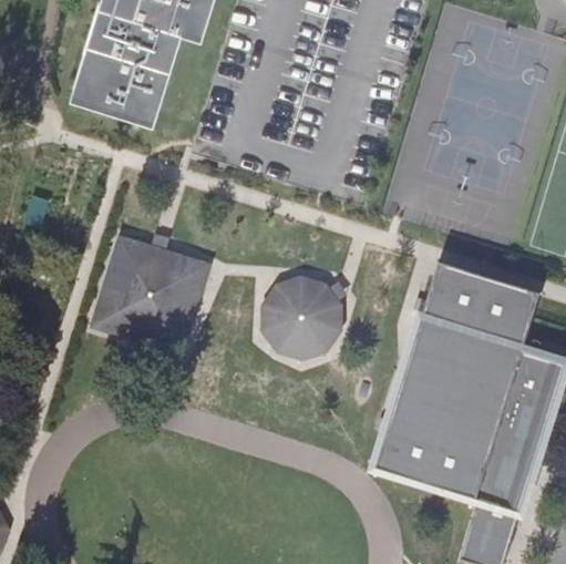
[(98,0),(82,50),(88,51),(76,85),(121,99),(122,93),(154,103),(181,20),(201,27),(208,0),(98,0)]
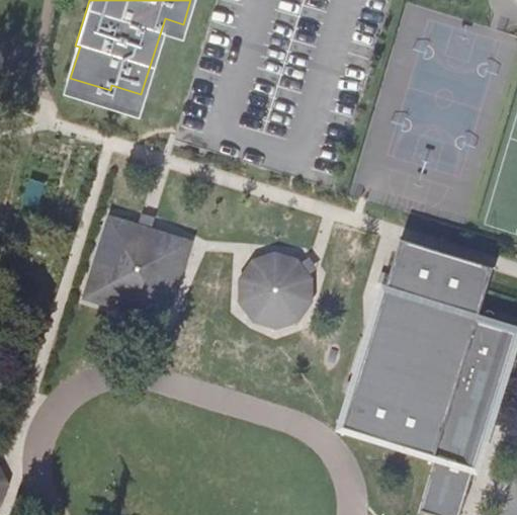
[(66,77),(70,78),(80,47),(75,46),(66,77)]
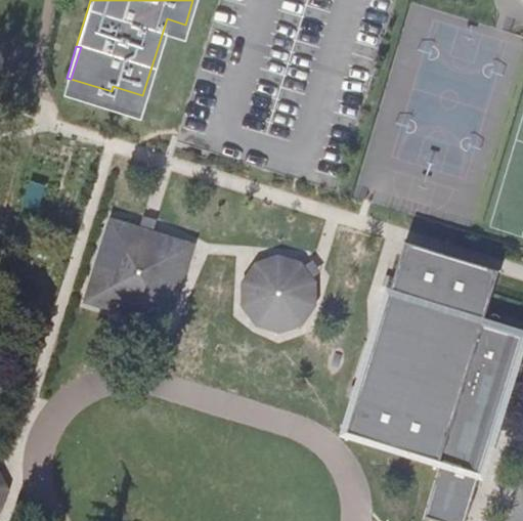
[(141,100),(142,95),(113,86),(112,91),(141,100)]
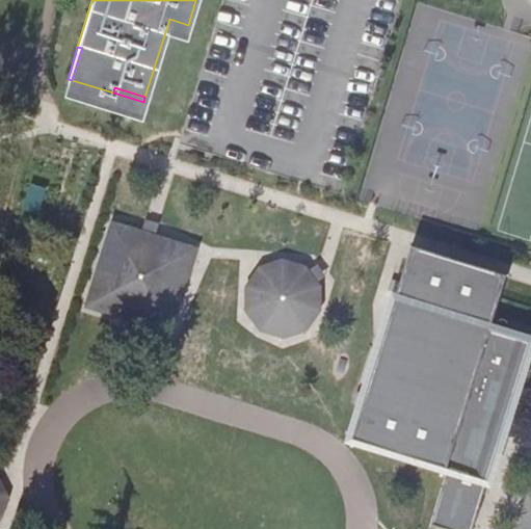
[(147,218),(142,230),(152,233),(156,221),(147,218)]
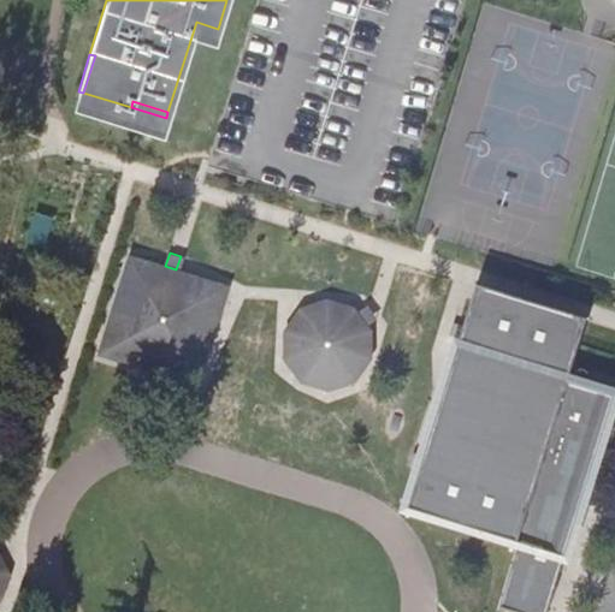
[(165,266),(129,255),(100,352),(196,381),(202,361),(205,362),(228,285),(176,269),(165,266)]
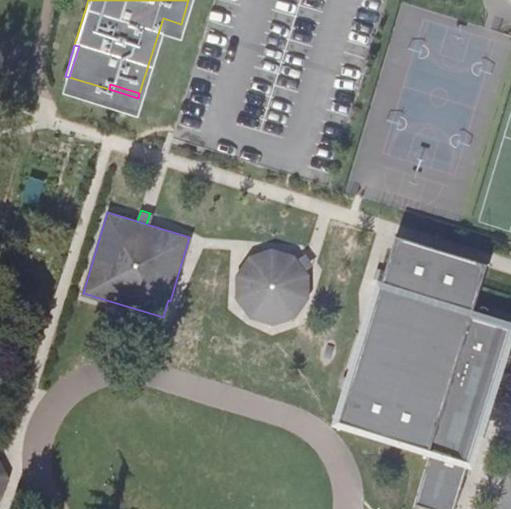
[(63,223),(61,230),(69,233),(72,226),(63,223)]
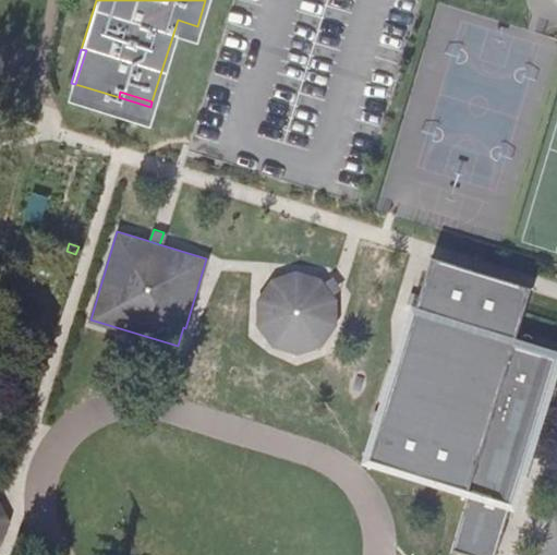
[(50,266),(52,258),(44,255),(41,263),(50,266)]
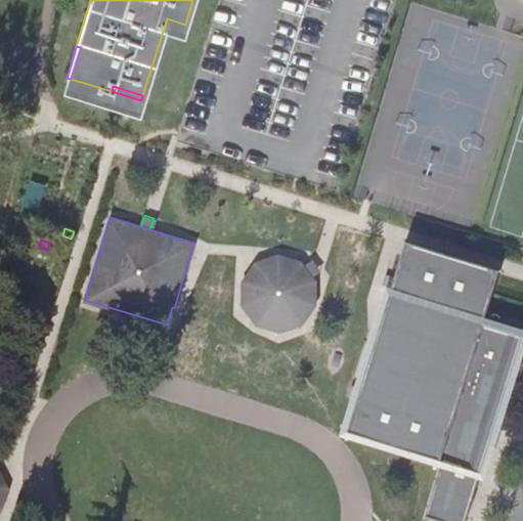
[(394,275),(391,288),(360,386),(357,397),(347,432),(441,462),(432,489),(473,502),(522,338),(522,337),(482,324),(498,271),(404,242),(394,275)]
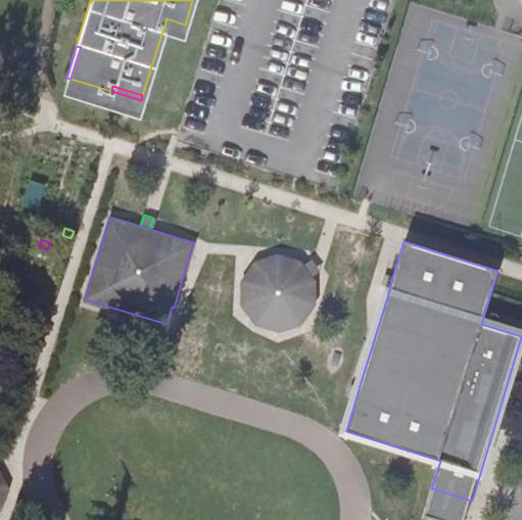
[(242,304),(254,322),(278,329),(299,322),(314,302),(314,279),(310,274),(303,265),(300,261),(277,252),(254,260),(241,280),(242,304)]
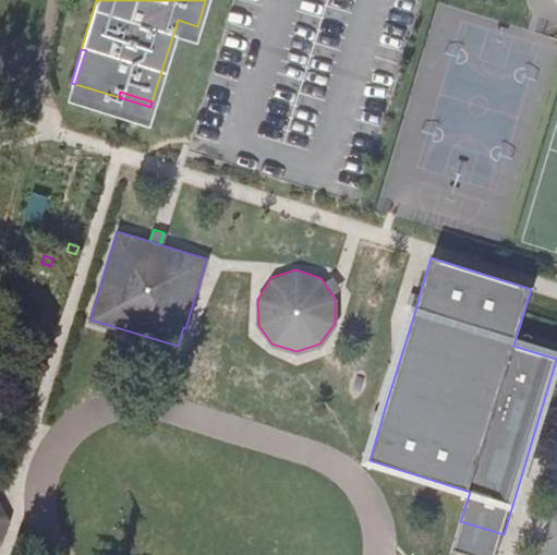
[(334,276),(324,282),(330,292),(340,285),(334,276)]
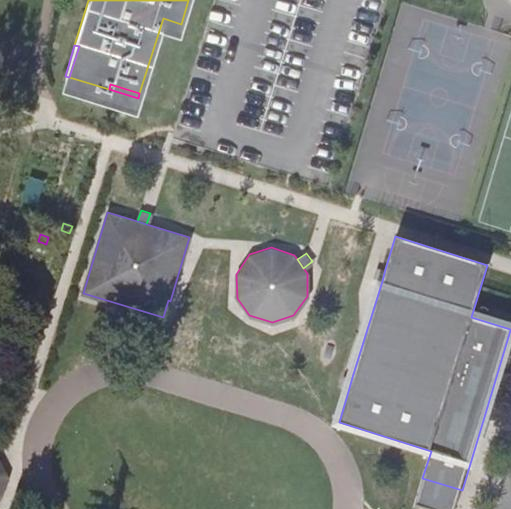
[(382,281),(385,269),(377,266),(374,278),(382,281)]
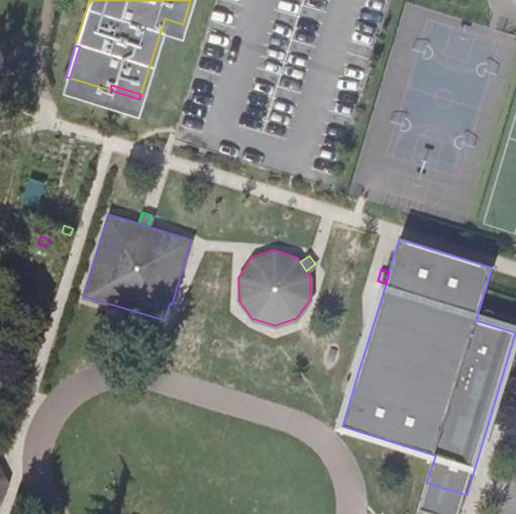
[(28,350),(31,343),(23,340),(20,347),(28,350)]
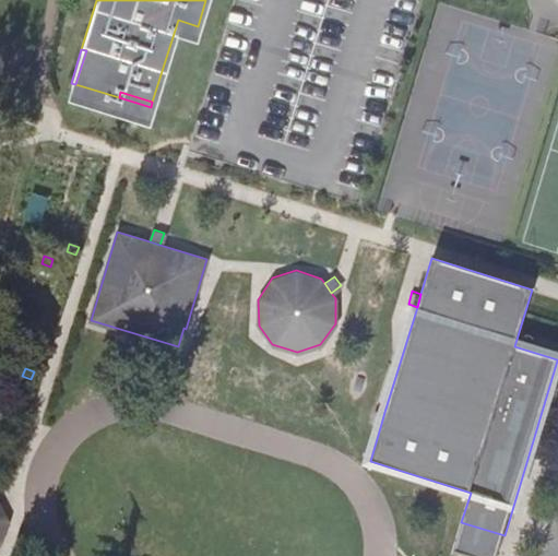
[(381,424),(384,412),(376,409),(372,421),(381,424)]
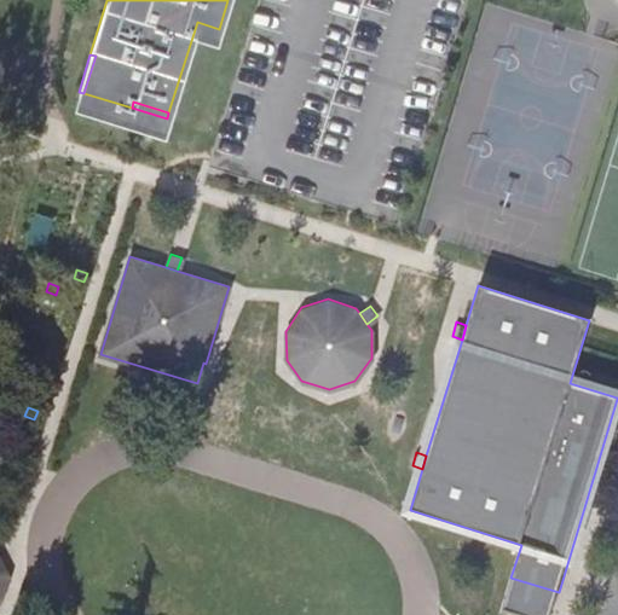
[(527,614),(552,614),(559,592),(510,578),(502,607),(527,614)]
